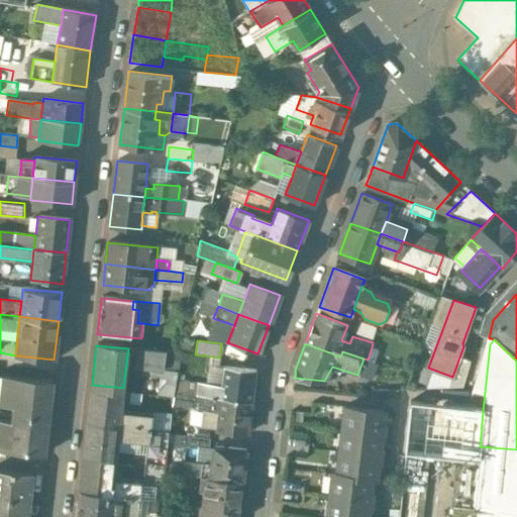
[(378,348),(372,347),(368,359),(374,360),(378,348)]
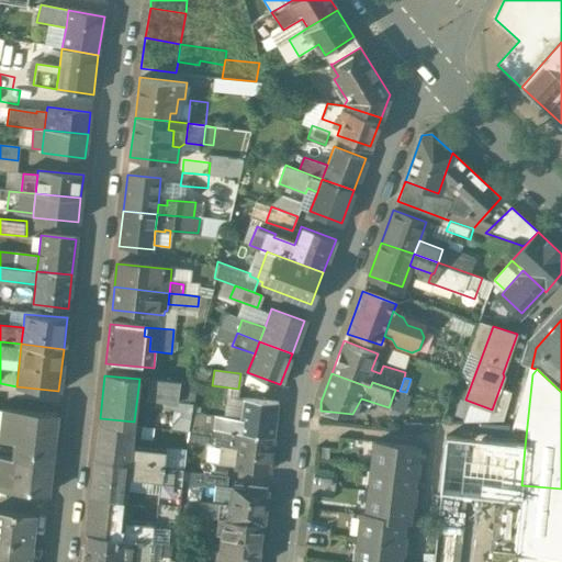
[(178,383),(139,379),(137,396),(146,396),(146,400),(176,403),(178,383)]
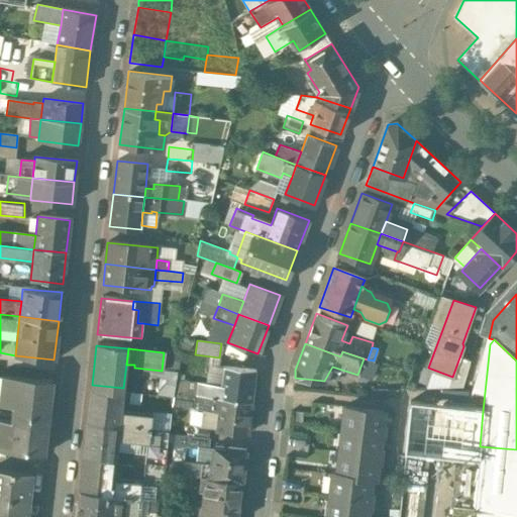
[(253,371),(222,368),(220,385),(218,398),(250,402),(253,371)]
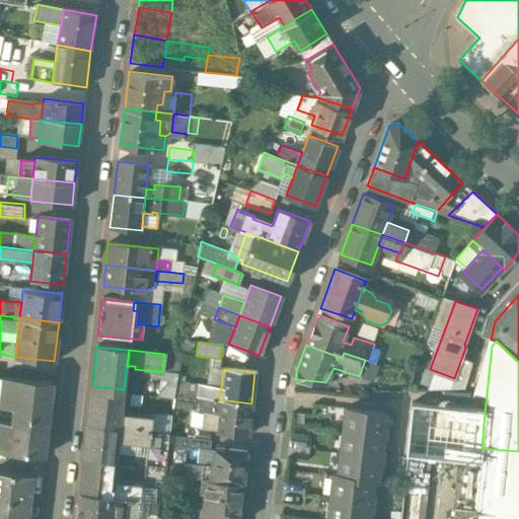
[(52,384),(4,379),(1,408),(14,409),(13,418),(48,421),(52,384)]
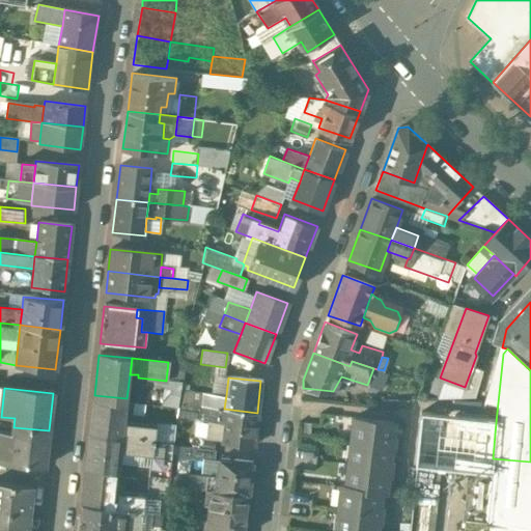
[(226,395),(203,393),(202,407),(224,409),(226,395)]
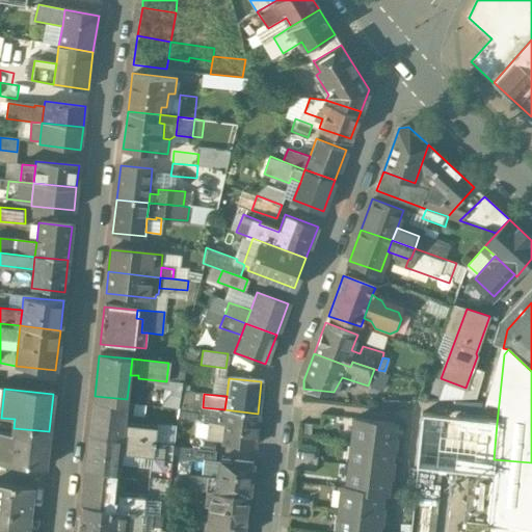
[(127,399),(95,396),(90,433),(123,437),(125,424),(127,399)]
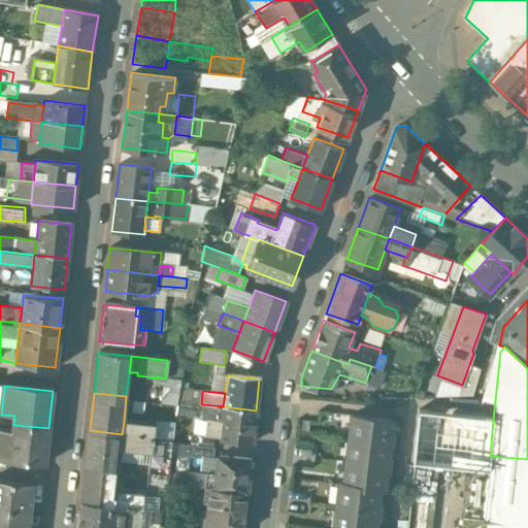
[(223,406),(201,404),(199,417),(222,420),(223,406)]
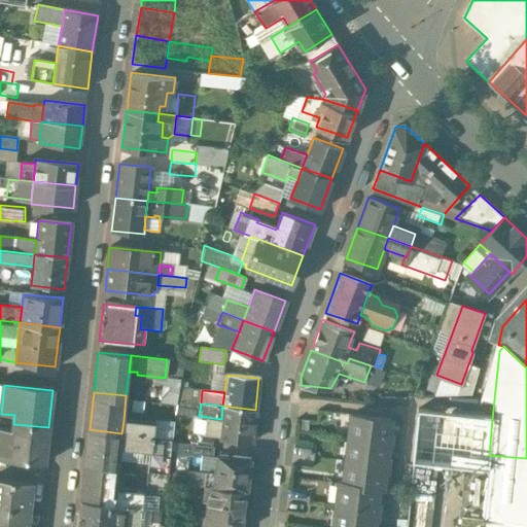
[(255,410),(222,406),(221,419),(219,437),(251,442),(255,410)]
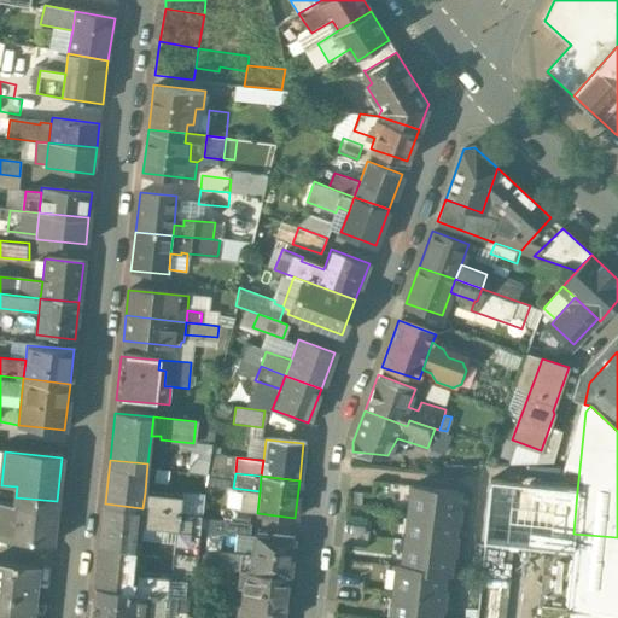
[(577,491),(489,483),(482,542),(571,551),(573,534),(577,491)]
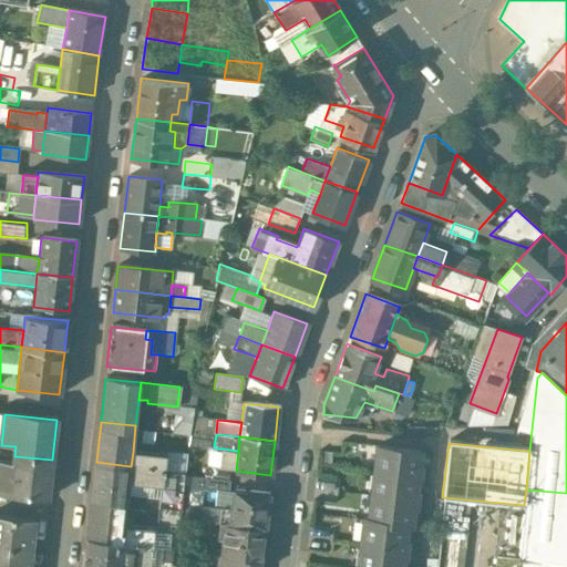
[(421,450),(378,445),(369,518),(364,517),(358,566),(401,566),(403,557),(405,557),(406,542),(404,542),(406,525),(411,525),(413,507),(415,507),(418,493),(415,493),(418,476),(420,476),(421,468),(419,468),(421,450)]
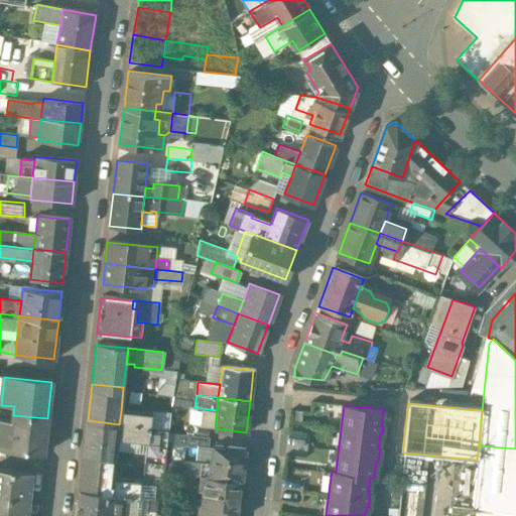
[(152,414),(121,411),(119,424),(151,428),(152,414)]
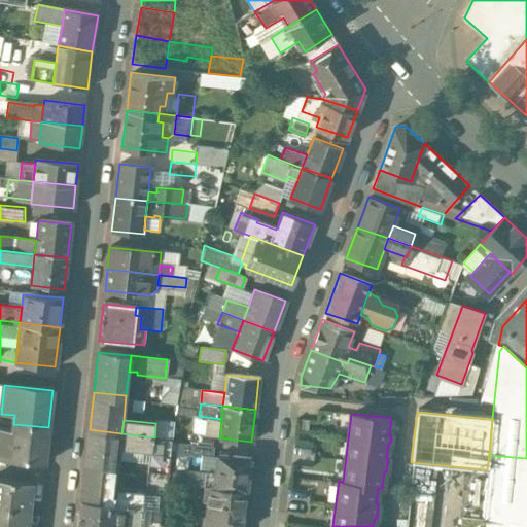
[(48,427),(13,424),(13,430),(0,428),(0,457),(44,463),(48,427)]
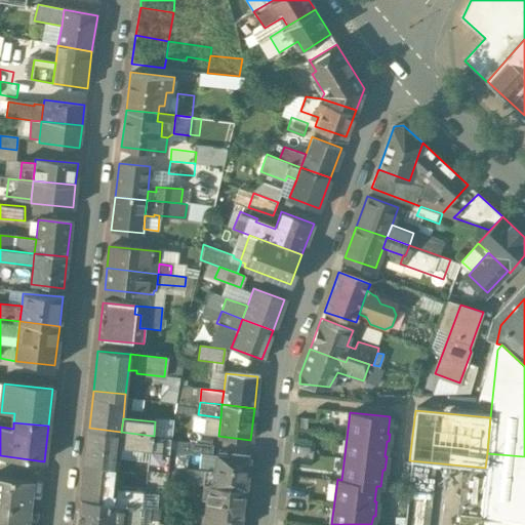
[(121,432),(89,428),(85,462),(118,467),(120,447),(121,432)]
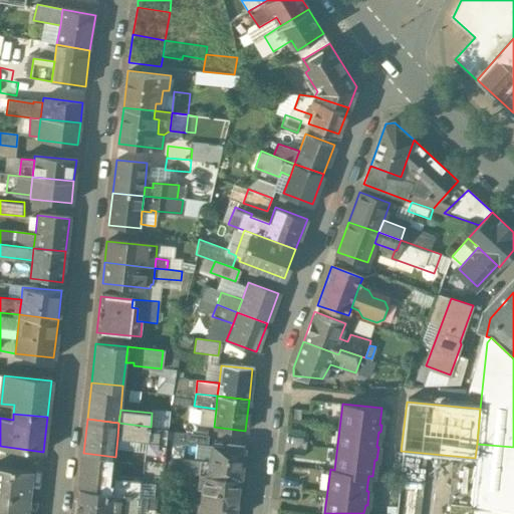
[(151,427),(118,423),(117,438),(147,441),(149,441),(151,427)]
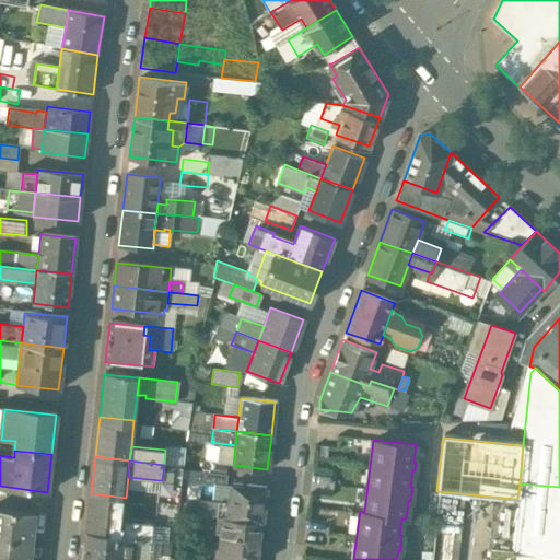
[(183,467),(164,465),(162,480),(160,480),(158,502),(177,504),(178,498),(183,467)]
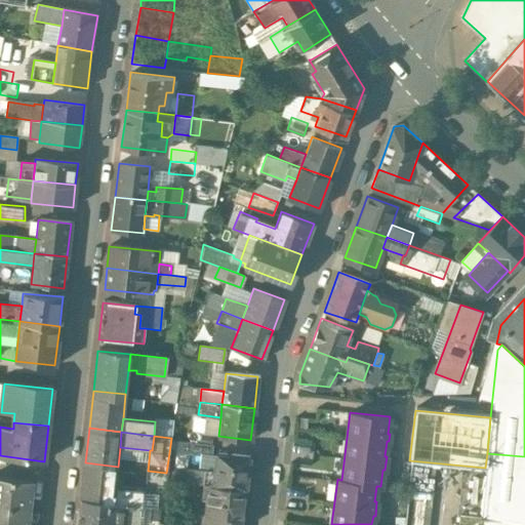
[(176,454),(213,454),(213,441),(176,440),(176,454)]
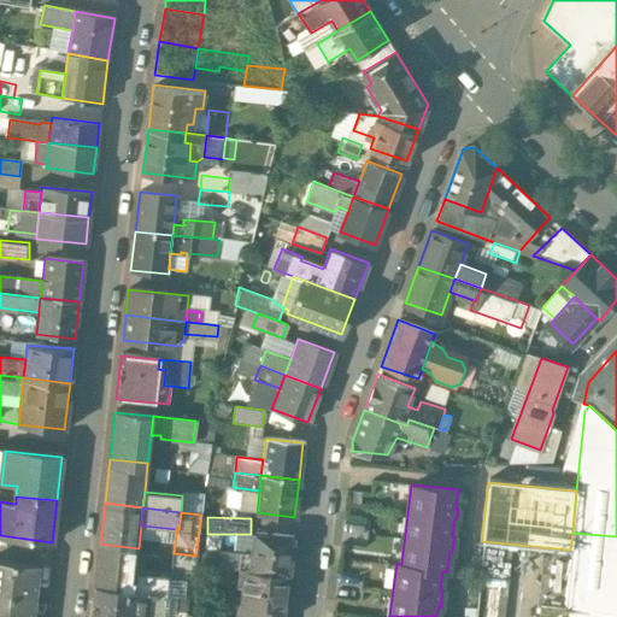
[(292,535),(254,532),(252,553),(250,570),(287,574),(292,535)]
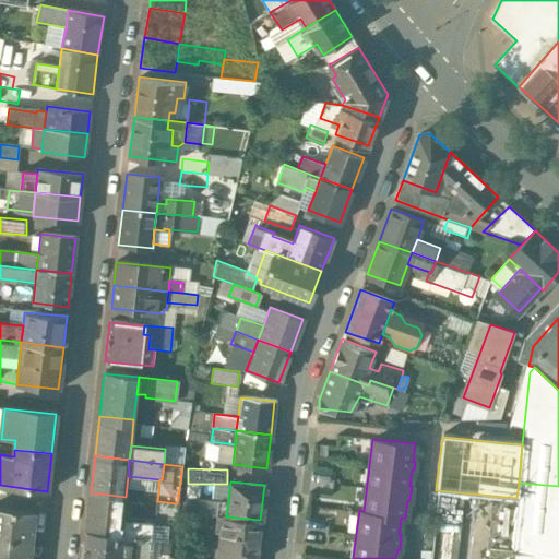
[(558,554),(558,486),(519,483),(516,498),(512,550),(558,554)]
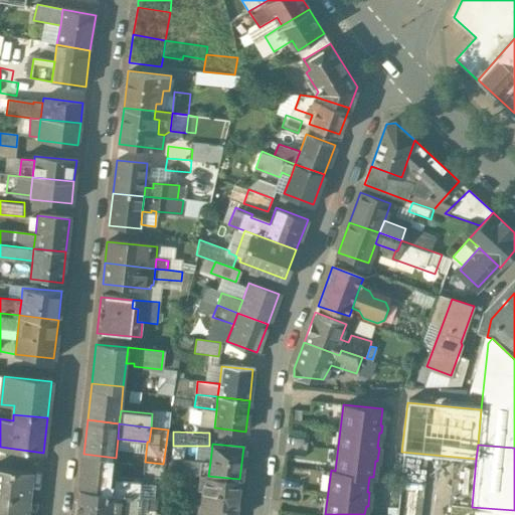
[(116,458),(83,454),(79,487),(112,491),(113,480),(116,458)]
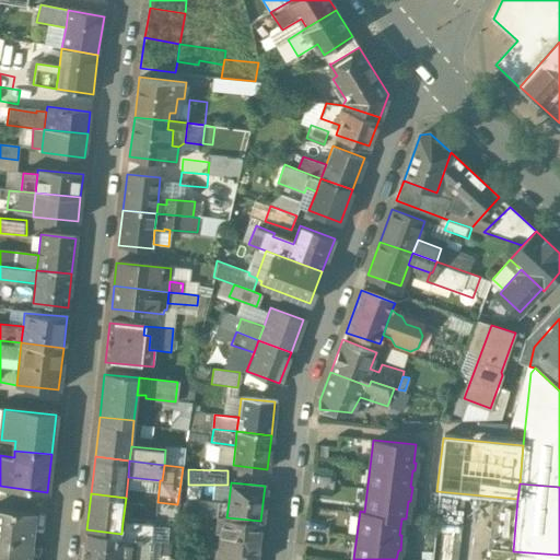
[(212,501),(178,498),(177,504),(177,512),(211,515),(212,501)]
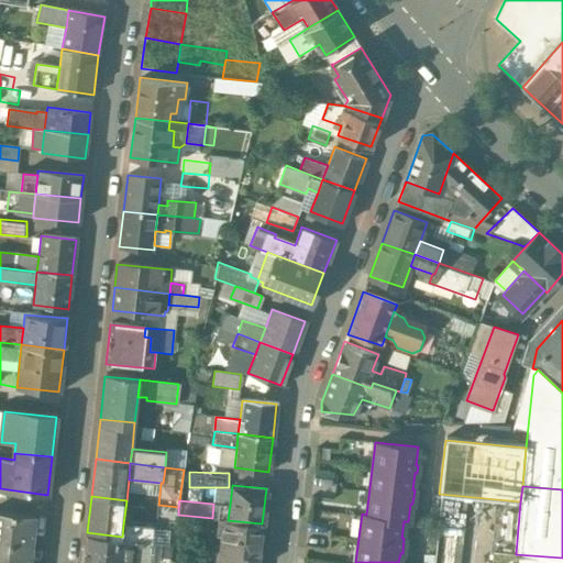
[(230,505),(213,504),(212,518),(221,519),(228,520),(230,505)]
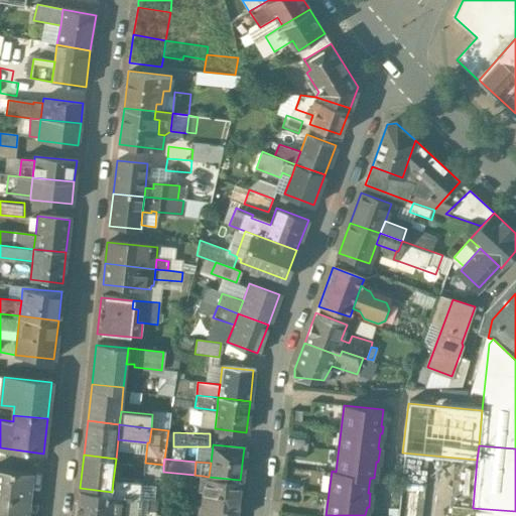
[(163,465),(145,463),(144,477),(162,478),(163,472),(163,465)]
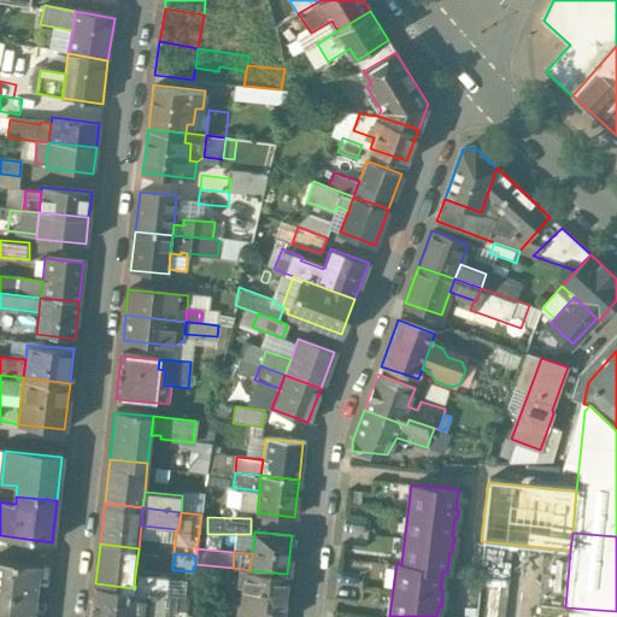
[(39,565),(0,560),(0,592),(35,597),(39,565)]
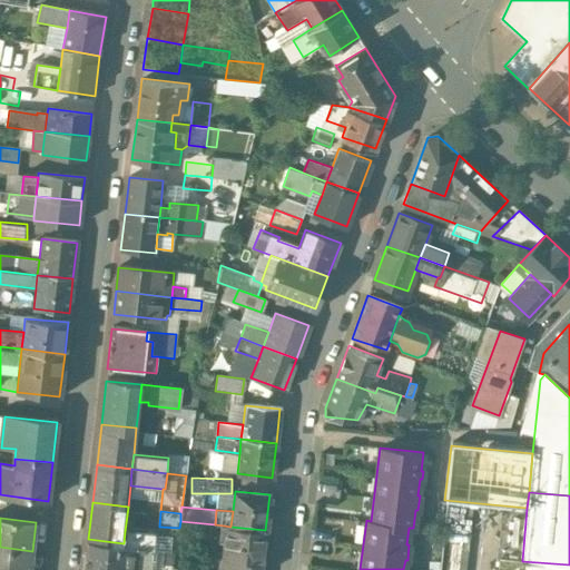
[(231,527),(224,526),(218,569),(217,569),(261,569),(265,530),(231,527)]
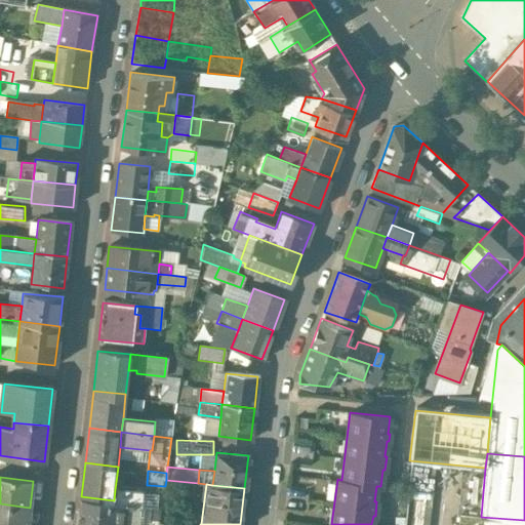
[(164,494),(115,489),(114,500),(123,501),(162,507),(164,494)]
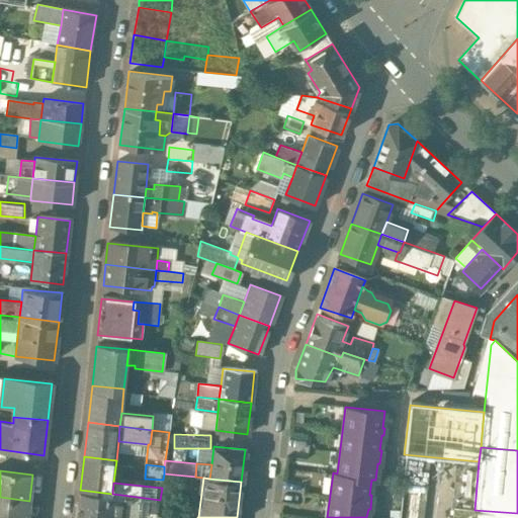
[(112,494),(80,490),(76,517),(119,517),(120,517),(121,495),(112,494)]
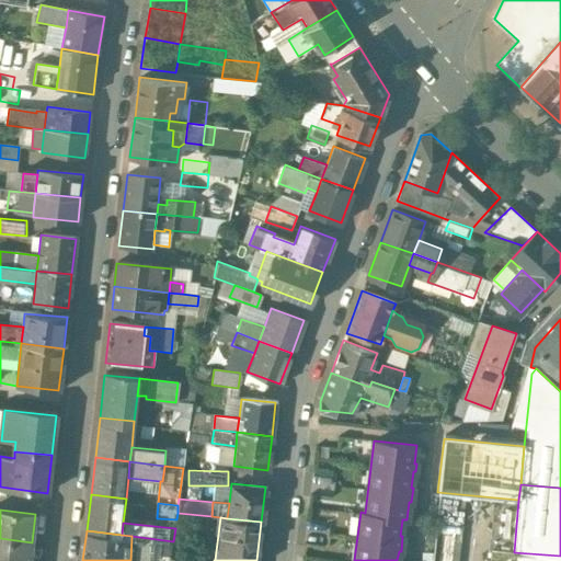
[(437,531),(434,560),(459,560),(462,534),(437,531)]
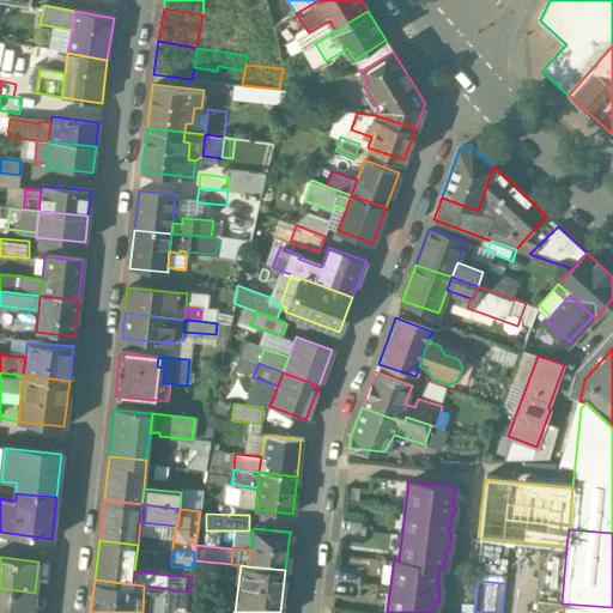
[(189,592),(144,586),(143,612),(152,612),(187,612),(188,608),(189,592)]
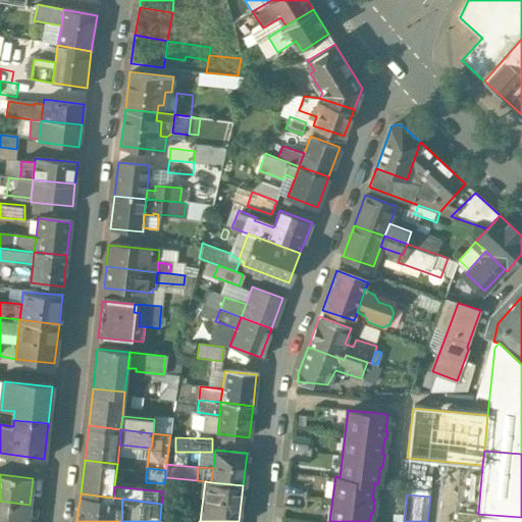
[(28,521),(30,505),(0,501),(0,521),(28,521)]
